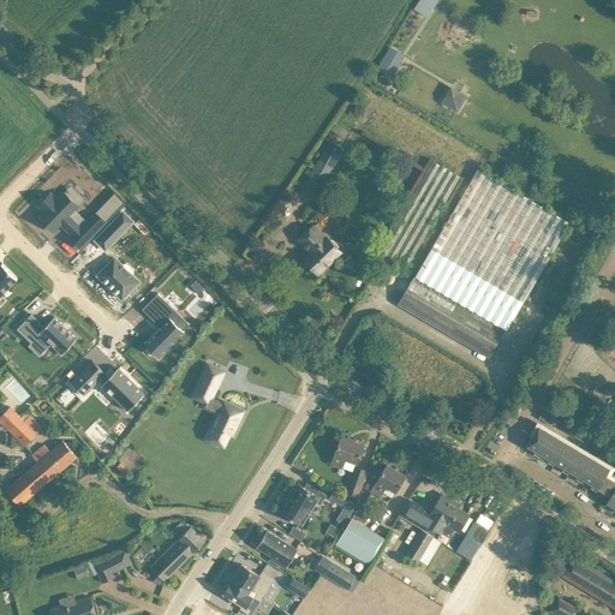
[(437,0),(421,0),(415,11),(427,18),(437,0)]
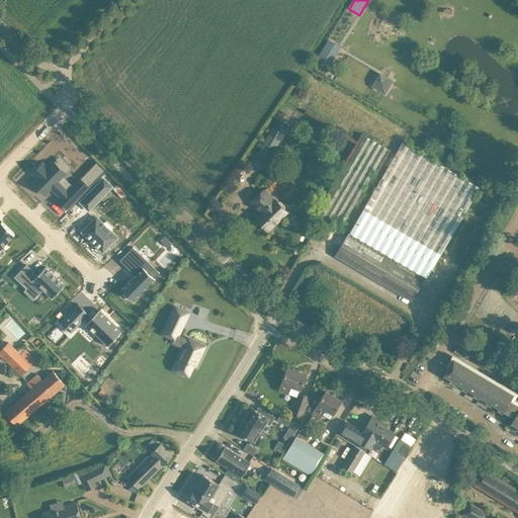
[(341,47),(329,38),(317,58),(330,66),(341,47)]
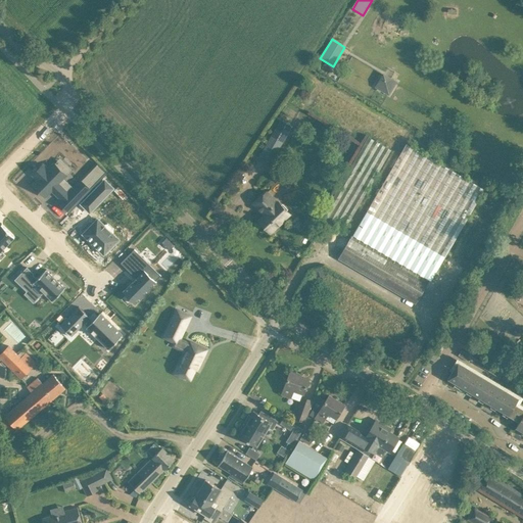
[(0,70),(0,83),(8,91),(13,85),(0,70)]
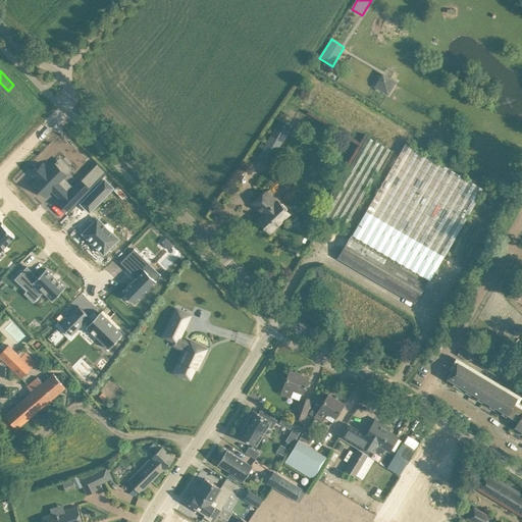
[(397,81),(382,72),(374,87),(388,95),(397,81)]
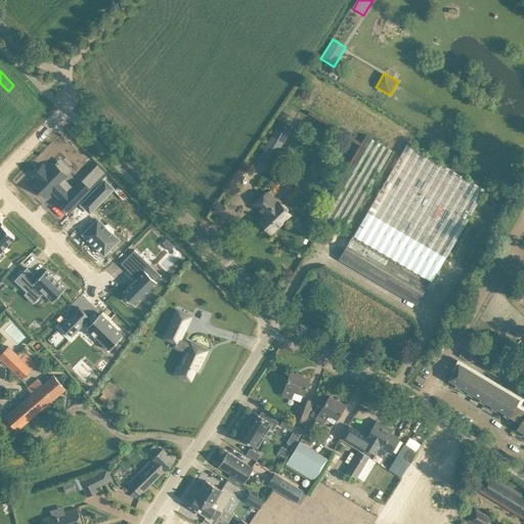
[(0,128),(13,115),(2,103),(0,104),(0,128)]
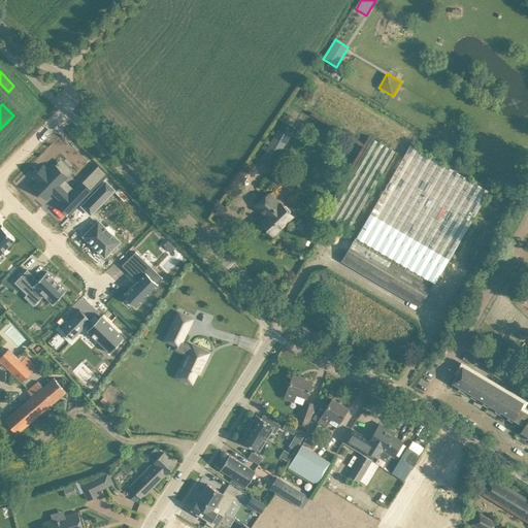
[(263,156),(273,162),(294,127),(284,121),(263,156)]
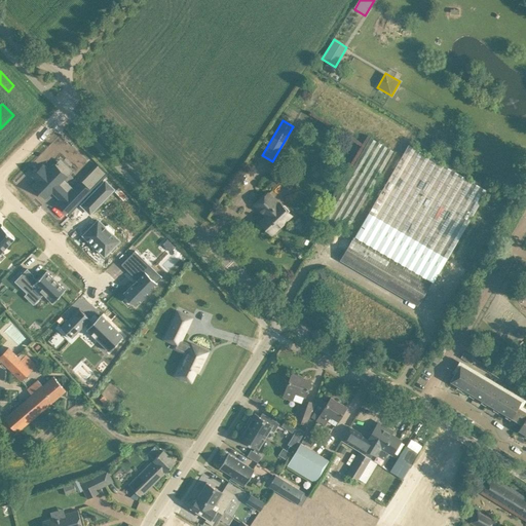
[(328,210),(323,218),(346,231),(351,223),(393,150),(371,137),(328,210)]
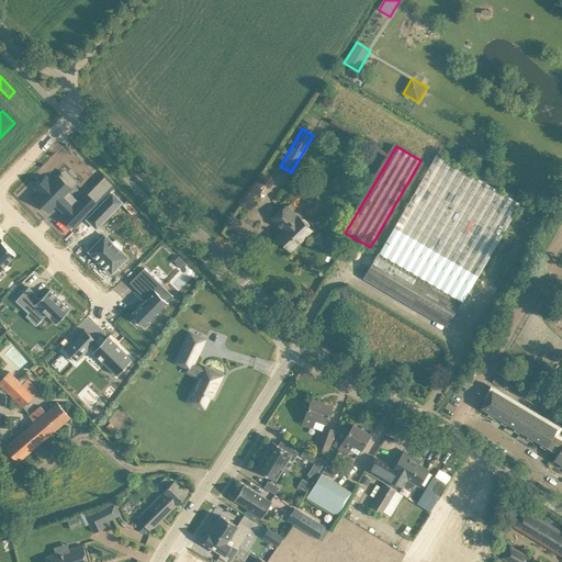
[(437,154),(379,253),(461,301),(462,302),(520,202),(437,154)]
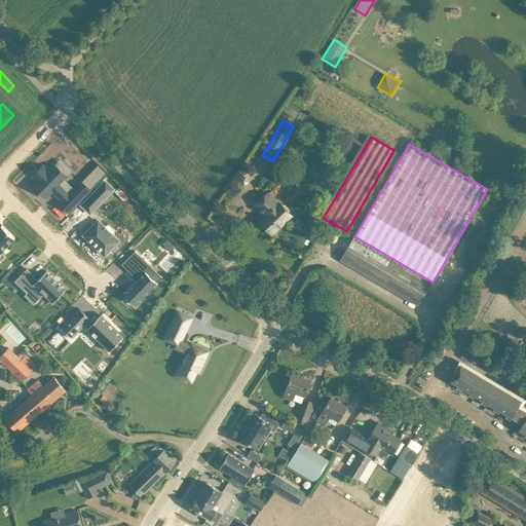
[(42,166),(33,177),(38,182),(33,186),(45,197),(58,185),(68,195),(59,204),(68,213),(88,191),(80,182),(73,189),(63,179),(65,177),(53,165),(47,172),(42,166)]
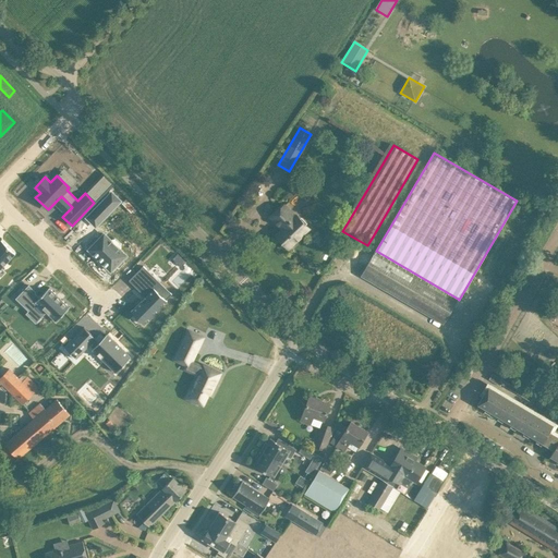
[(111,192),(86,218),(95,227),(121,201),(111,192)]
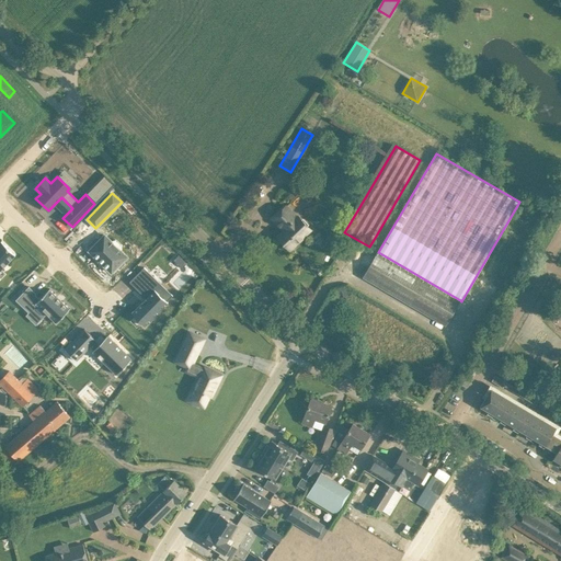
[(286,205),(281,212),(273,219),(283,230),(277,236),(290,249),(311,229),(298,216),(297,217),(286,205)]
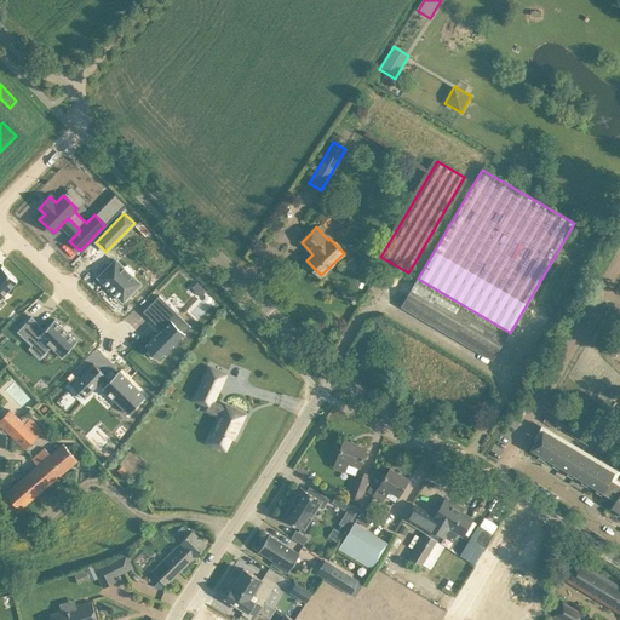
[(115,260),(98,277),(108,287),(109,286),(114,291),(113,292),(122,300),(139,283),(133,277),(135,273),(127,264),(121,267),(115,260)]
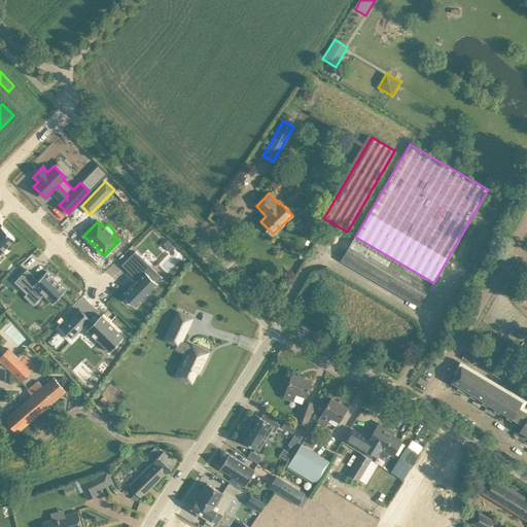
[(0,253),(14,239),(1,226),(0,227),(0,253)]
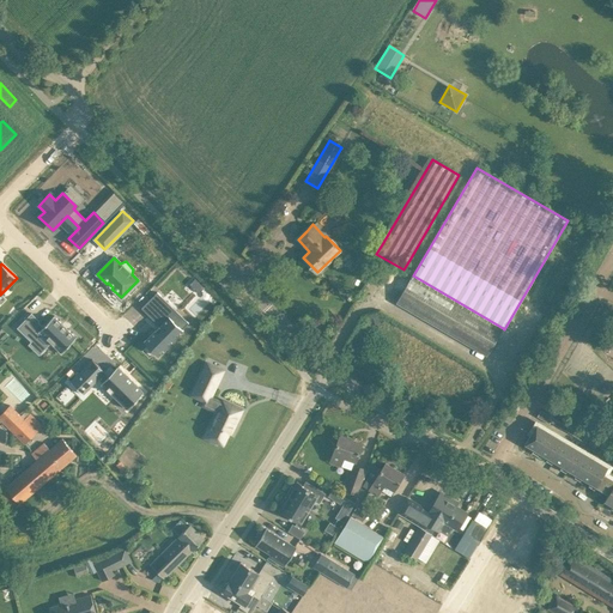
[(412,275),(402,292),(396,302),(487,356),(503,328),(413,275),(412,275)]
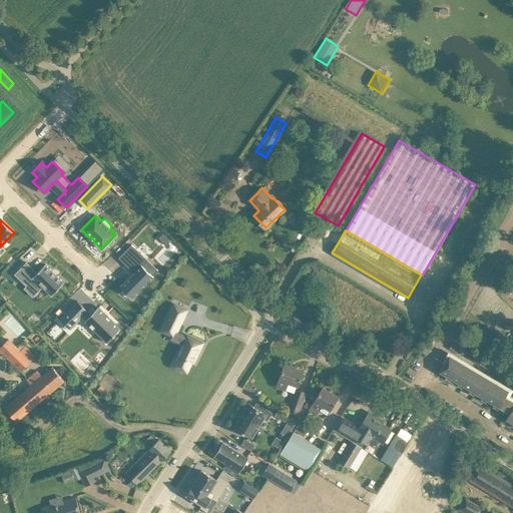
[(163,232),(158,237),(166,244),(171,240),(163,232)]
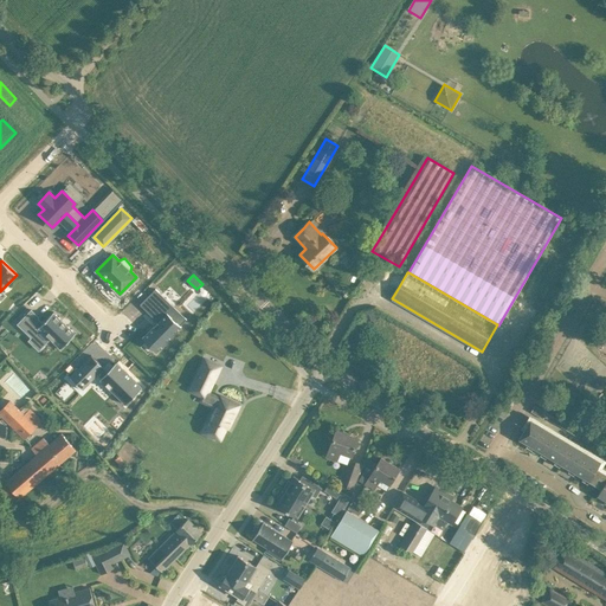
[(155,289),(140,304),(158,322),(142,337),(156,352),(181,327),(180,326),(167,313),(174,307),(155,289)]
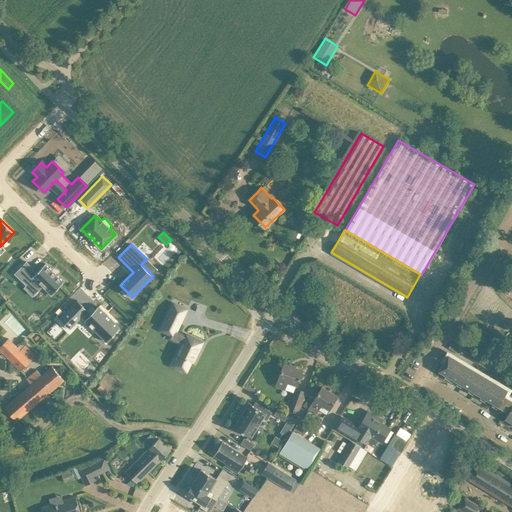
[(26,261),(14,273),(21,280),(24,276),(38,290),(42,286),(51,294),(50,294),(51,295),(64,281),(63,281),(46,264),(45,263),(36,273),(32,268),(33,267),(26,261)]
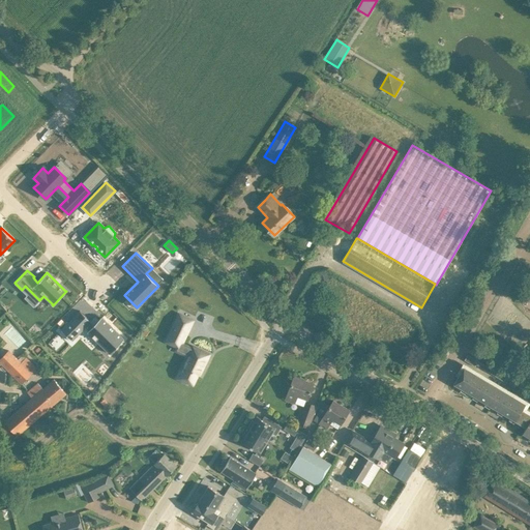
[(326,272),(319,274),(321,281),(328,278),(326,272)]
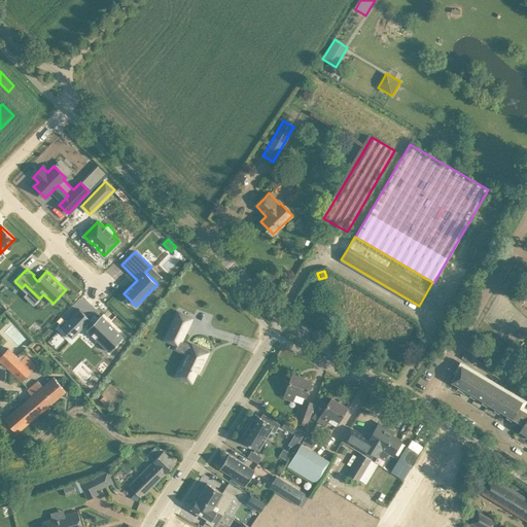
[(178,312),(168,334),(181,340),(192,318),(178,312)]
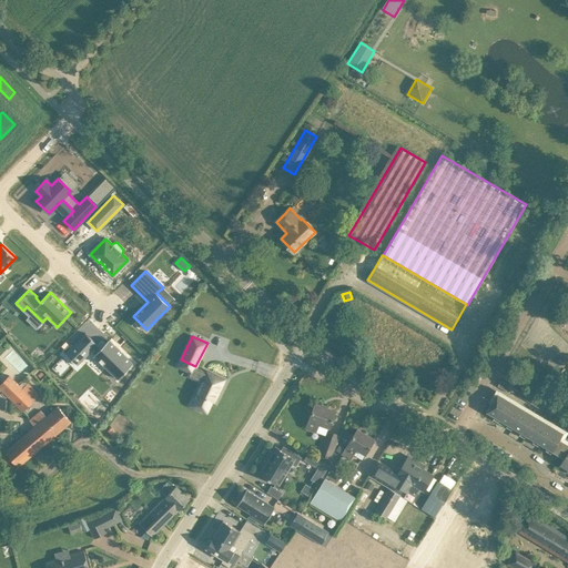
[(78,341),(66,354),(77,365),(91,351),(94,354),(93,355),(118,378),(133,363),(109,340),(101,347),(98,344),(93,340),(85,348),(78,341)]
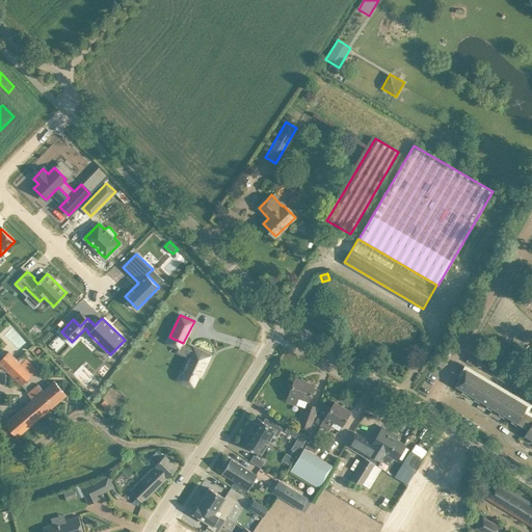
[(183,367),(178,379),(187,384),(188,382),(193,386),(198,375),(201,376),(201,375),(198,374),(201,370),(203,371),(210,355),(193,347),(192,348),(190,354),(187,358),(187,360),(188,360),(185,368),(183,367)]
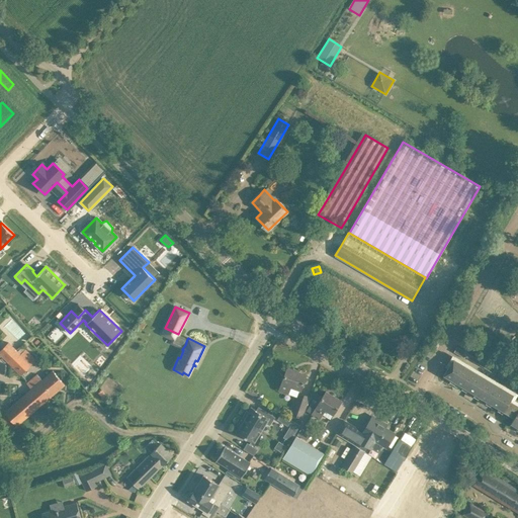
[(8,342),(0,350),(0,354),(21,375),(36,360),(25,349),(20,354),(8,342)]
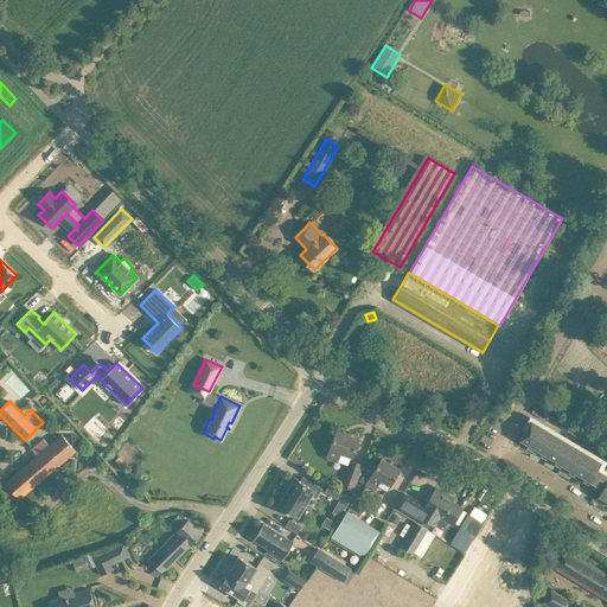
[(536,406),(531,413),(544,420),(545,417),(577,436),(580,432),(536,406)]
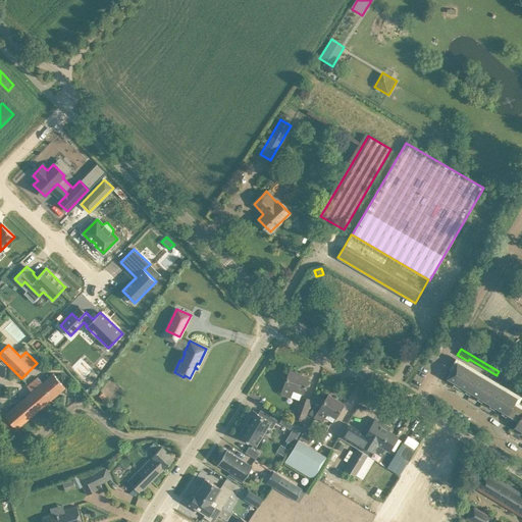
[(457,361),(447,378),(513,417),(520,407),(514,403),(518,398),(457,361)]
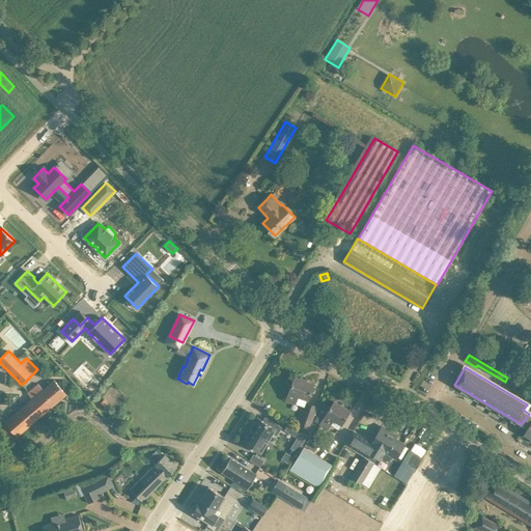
[(295,376),(291,386),(286,400),(295,403),(298,395),(308,399),(313,383),(295,376)]
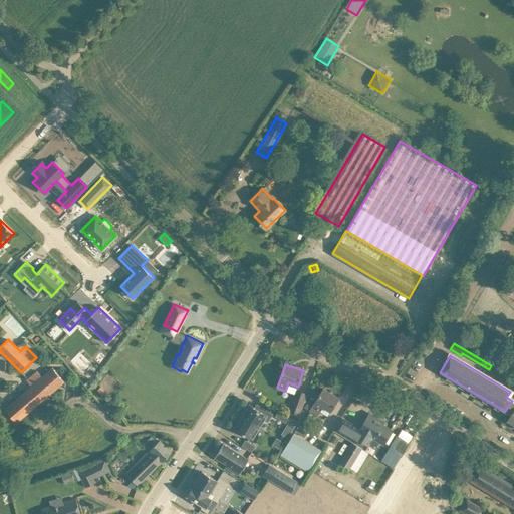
[(38,372),(34,376),(28,381),(31,386),(4,409),(5,410),(0,413),(0,416),(9,427),(15,422),(16,423),(64,381),(52,367),(42,376),(38,372)]
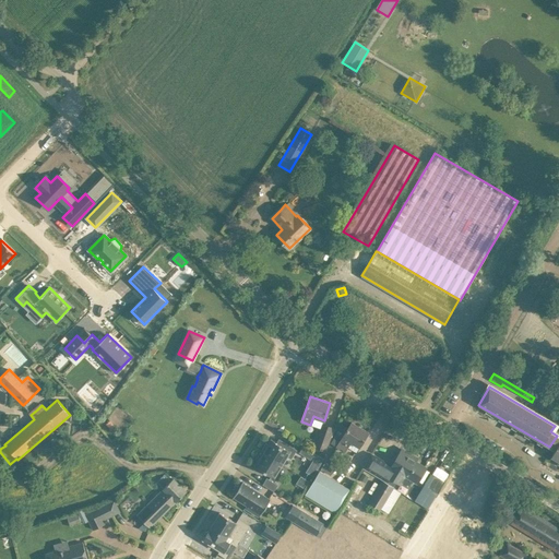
[(110,419),(106,423),(113,430),(117,427),(110,419)]
